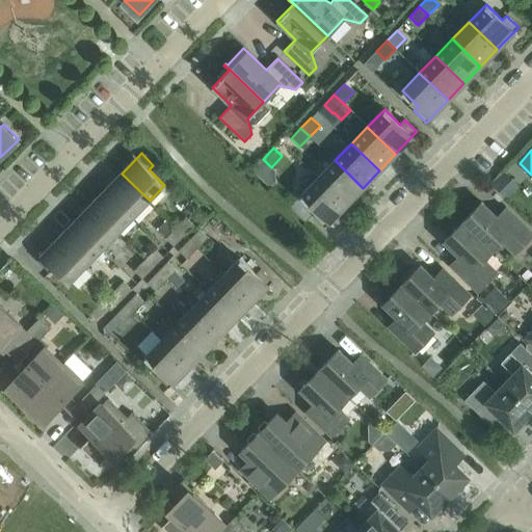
[(363,188),(335,160),(318,178),(346,205),(363,188)]
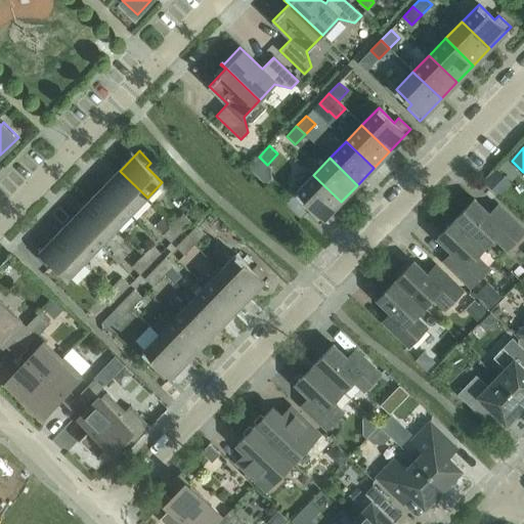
[(120,171),(103,187),(131,214),(147,198),(120,171)]
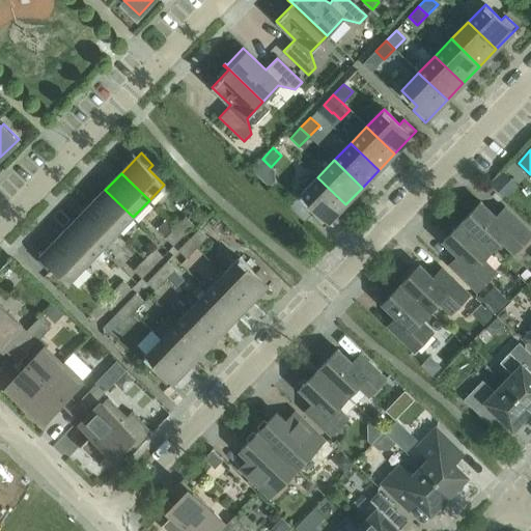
[(345,204),(317,177),(300,195),(316,210),(311,215),(324,226),(345,204)]
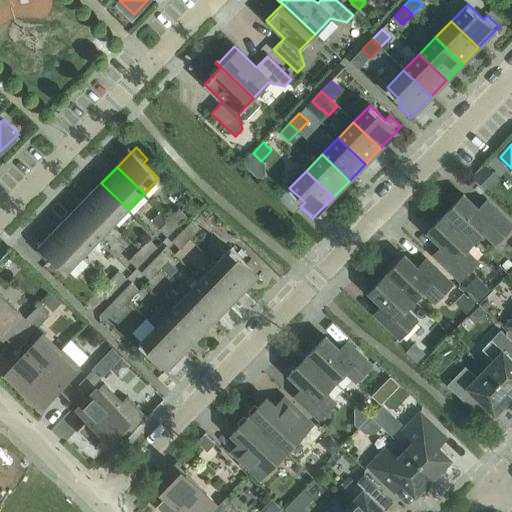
[(101,183),(86,199),(113,225),(128,209),(101,183)]
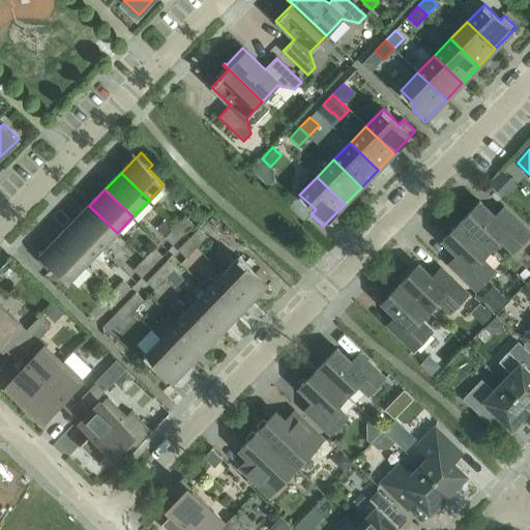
[(461,221),(491,249),(500,240),(513,253),(529,234),(529,233),(503,207),(494,216),(479,202),(461,221)]
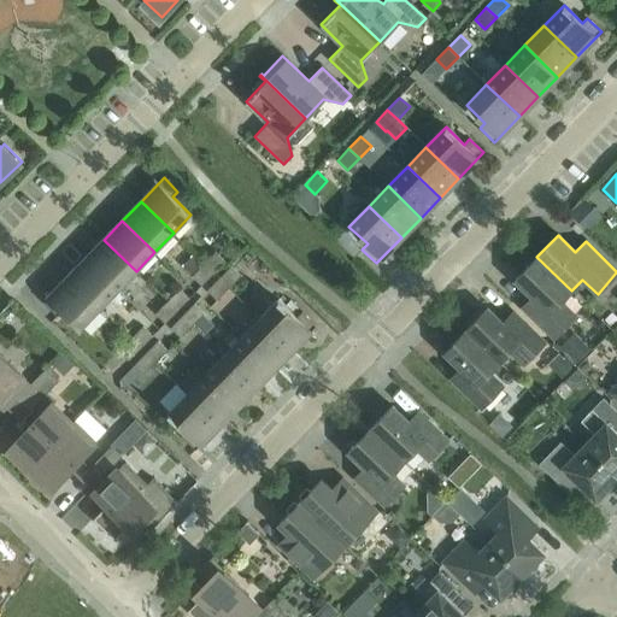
[(104,240),(86,258),(118,291),(136,271),(104,240)]
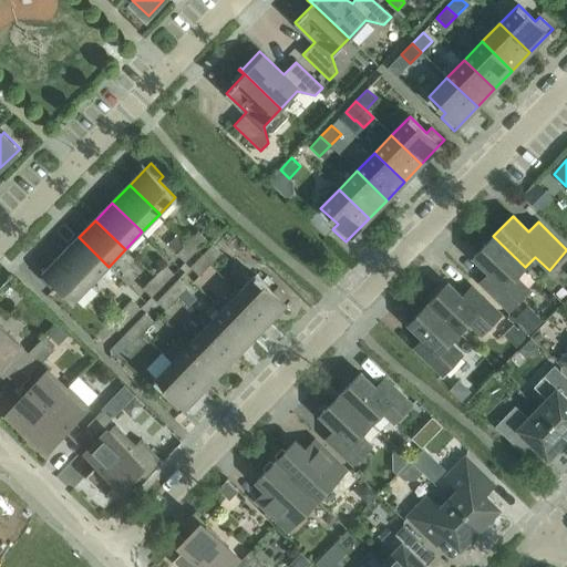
[(198,232),(187,241),(197,250),(207,240),(198,232)]
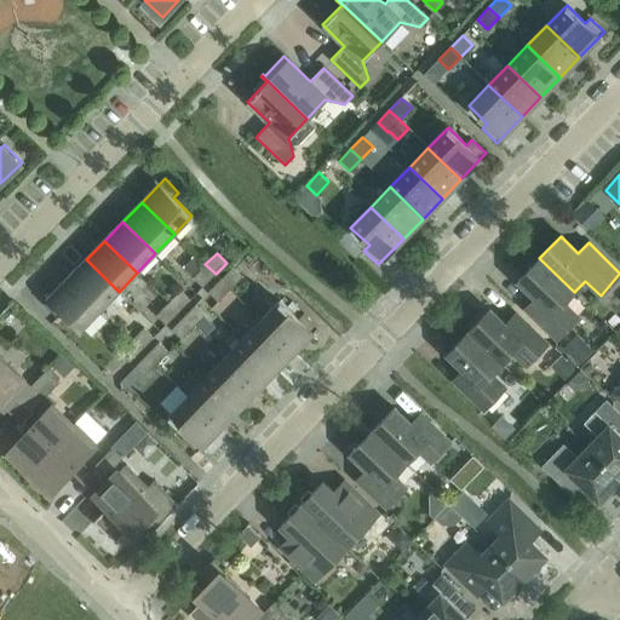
[(574,292),(539,258),(517,281),(535,298),(524,308),(557,339),(578,319),(563,304),(574,292)]
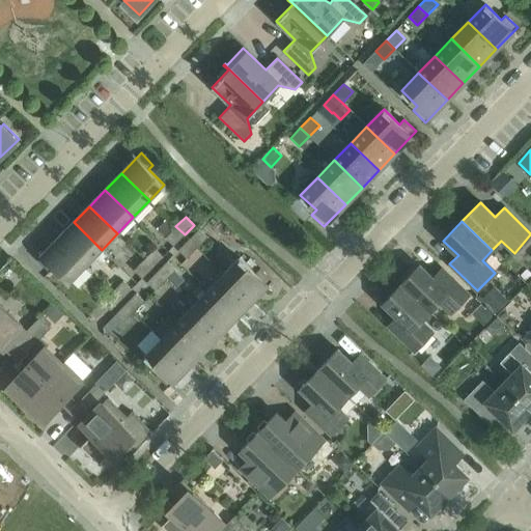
[(74,222),(58,239),(86,266),(102,250),(74,222)]
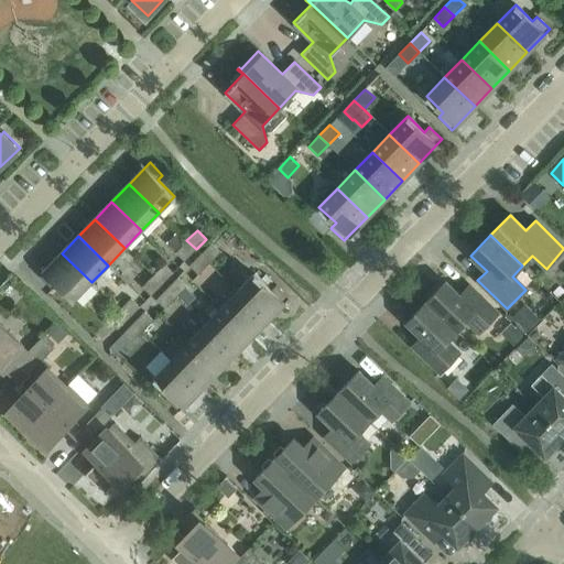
[(186,240),(175,252),(184,261),(196,249),(186,240)]
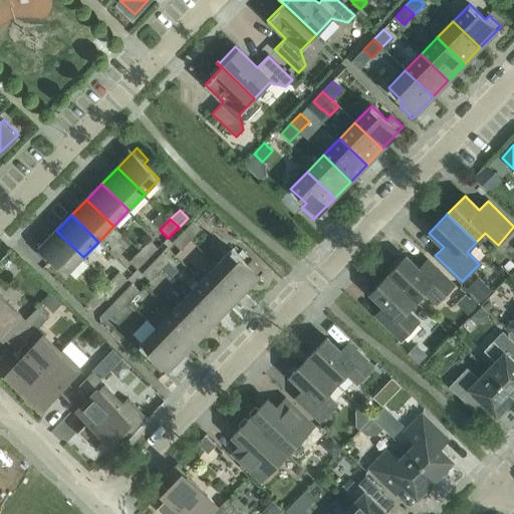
[(192,222),(182,232),(190,240),(200,230),(192,222)]
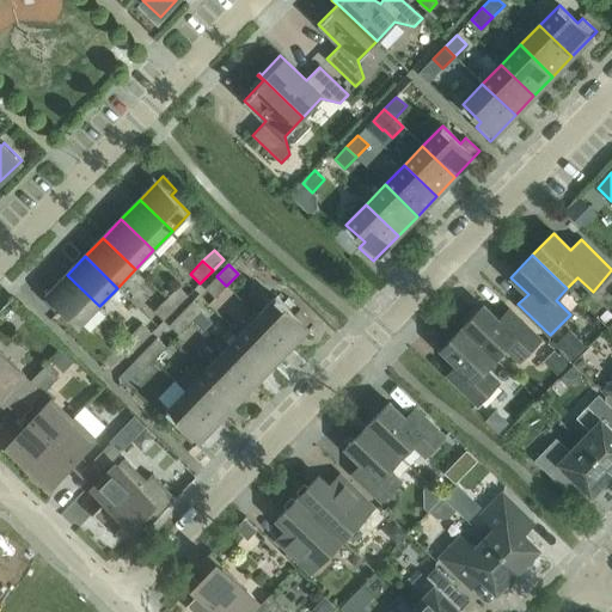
[(67,275),(43,299),(57,313),(62,307),(80,325),(99,306),(67,275)]
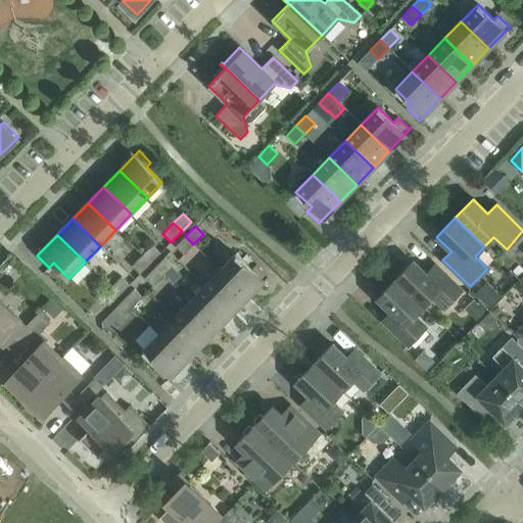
[(185,236),(175,246),(183,254),(193,244),(185,236)]
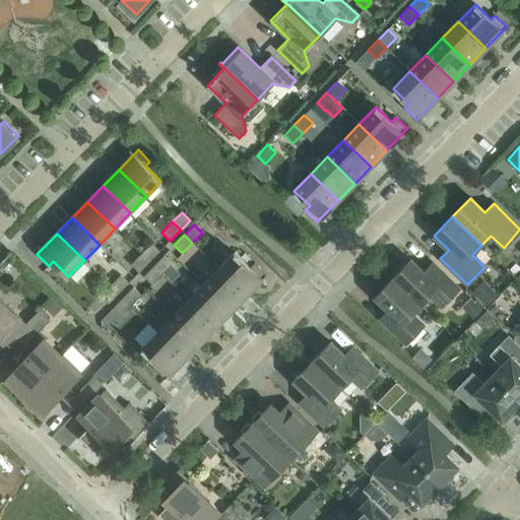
[(150,244),(141,253),(149,261),(158,252),(150,244)]
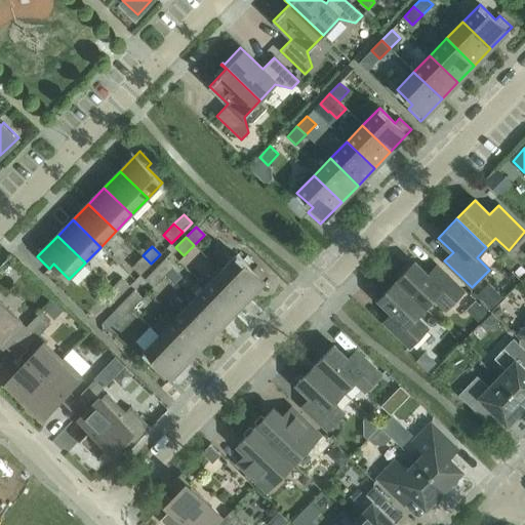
[(237,254),(220,271),(248,298),(269,277),(256,266),(252,270),(237,254)]
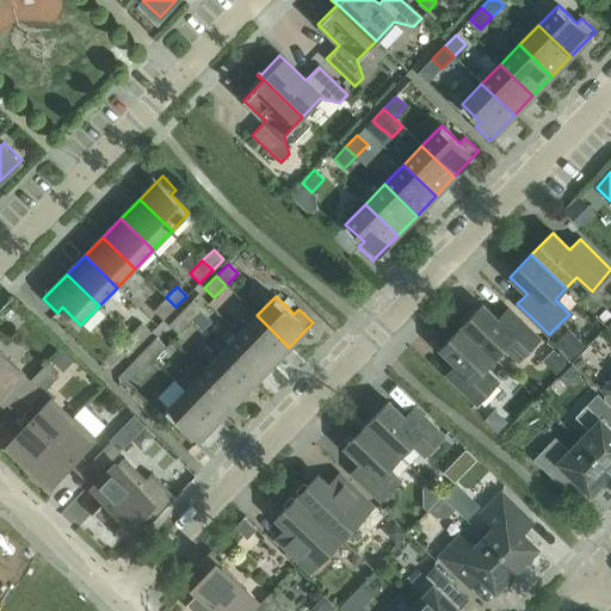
[(166,297),(154,310),(164,320),(176,307),(166,297)]
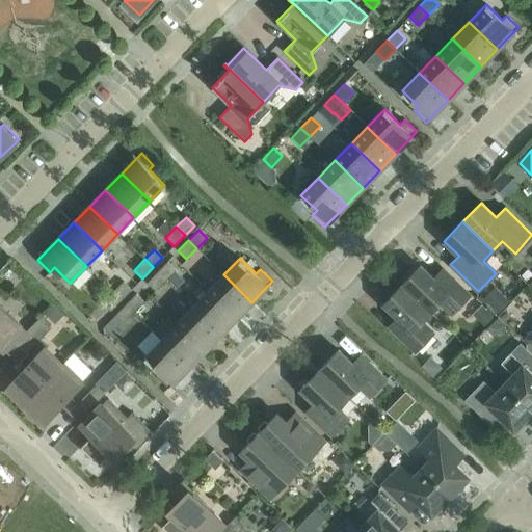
[(167,262),(157,272),(165,281),(176,270),(167,262)]
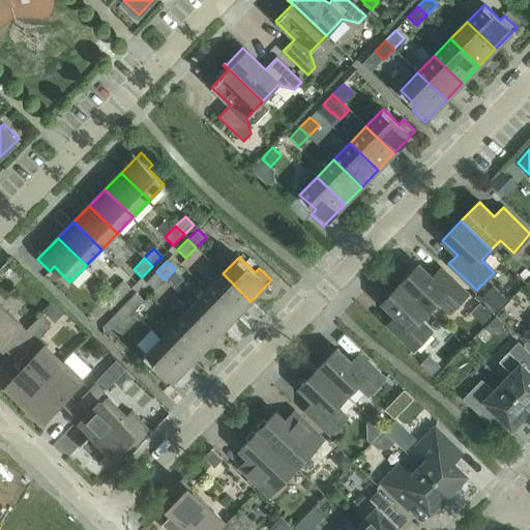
[(400,284),(429,311),(437,302),(449,315),(468,295),(443,271),(435,280),(418,264),(400,284)]
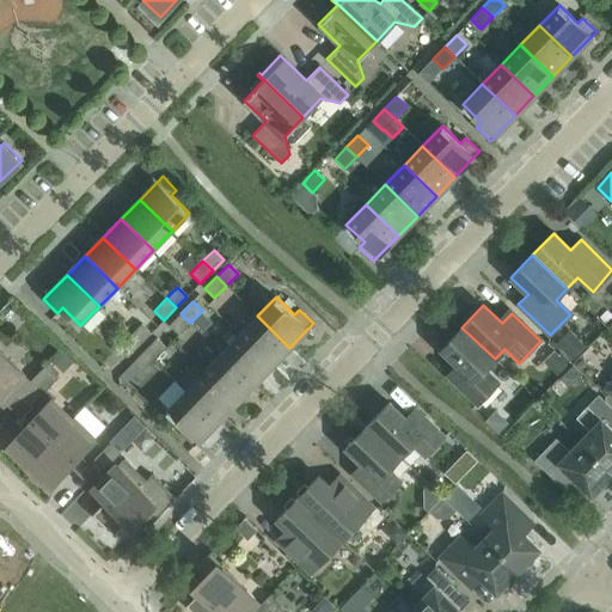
[(181,313),(169,325),(178,335),(190,323),(181,313)]
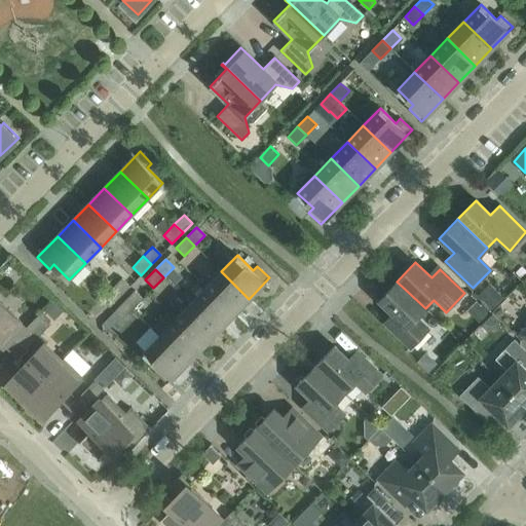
[(221,271),(207,287),(234,313),(249,299),(221,271)]
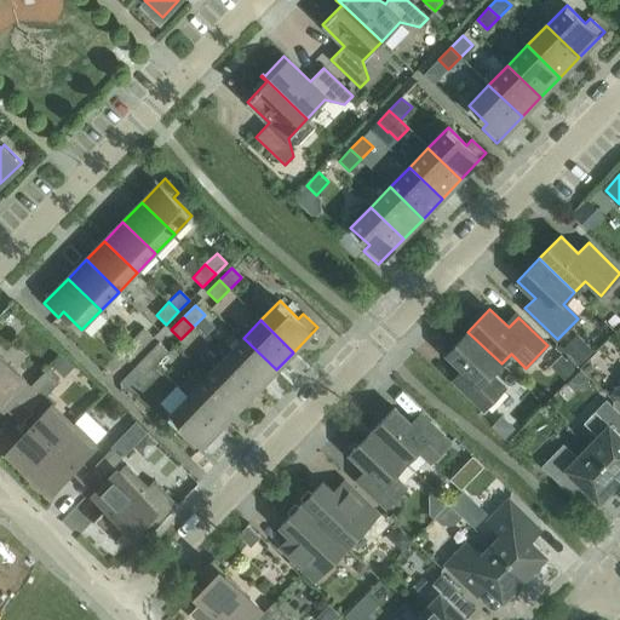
[(143,328),(131,340),(142,350),(153,338),(143,328)]
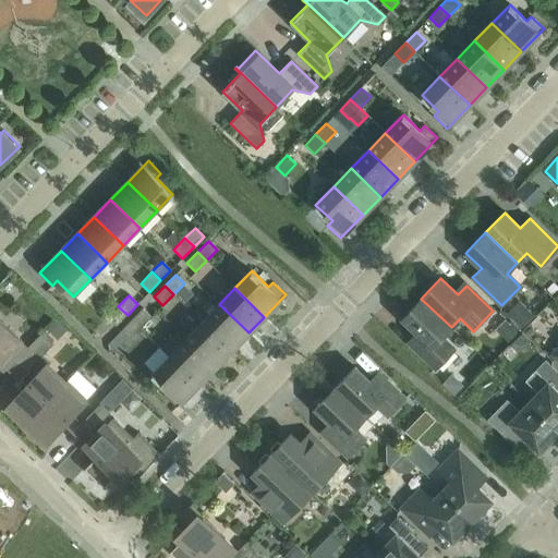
[(451,327),(421,299),(402,318),(416,332),(408,342),(435,370),(455,350),(441,337),(451,327)]
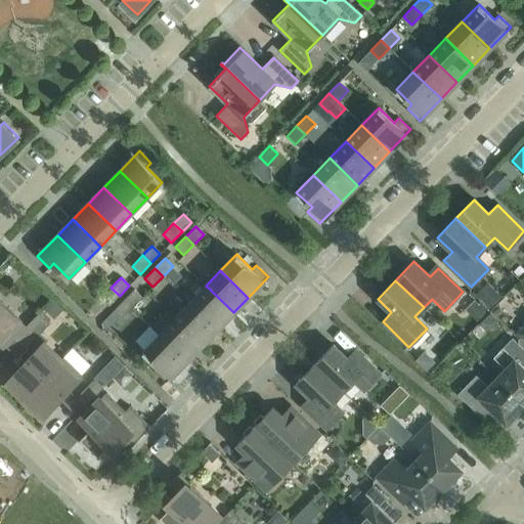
[(206,286),(189,302),(217,329),(233,312),(206,286)]
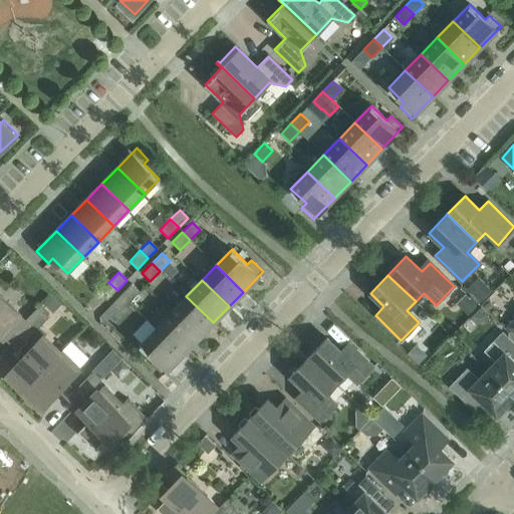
[(108,282),(98,292),(107,300),(117,290),(108,282)]
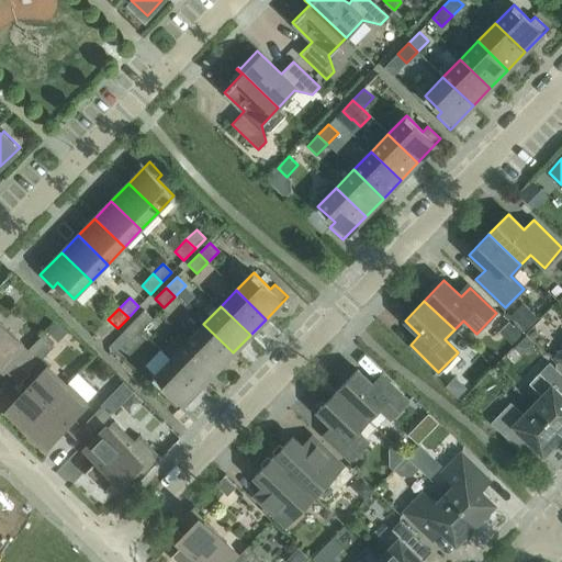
[(144,311),(133,323),(142,330),(153,319),(144,311)]
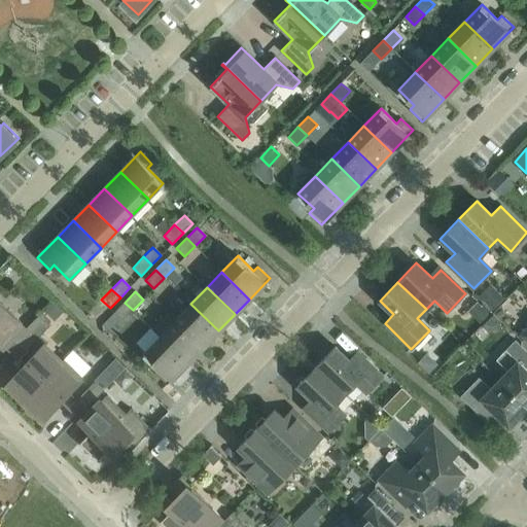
[(0,302),(0,342),(2,345),(23,324),(0,302)]
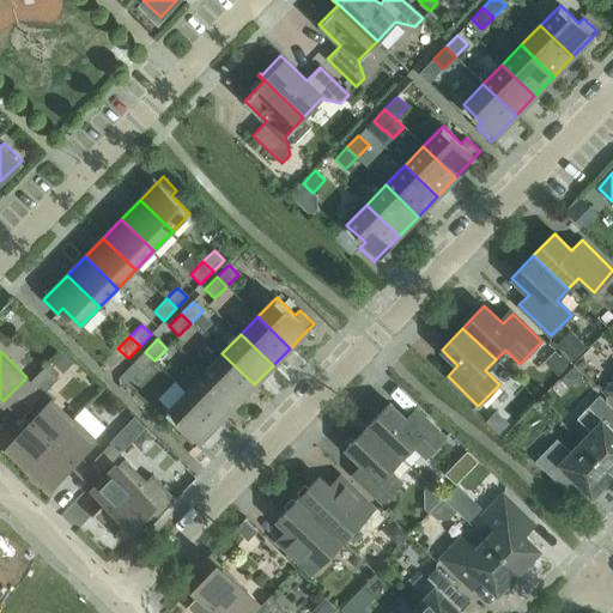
[(145,352),(133,363),(143,372),(155,360),(145,352)]
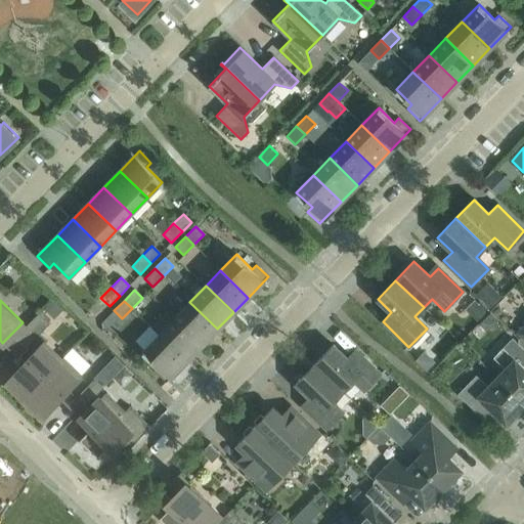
[(189,302),(175,317),(203,344),(217,329),(189,302)]
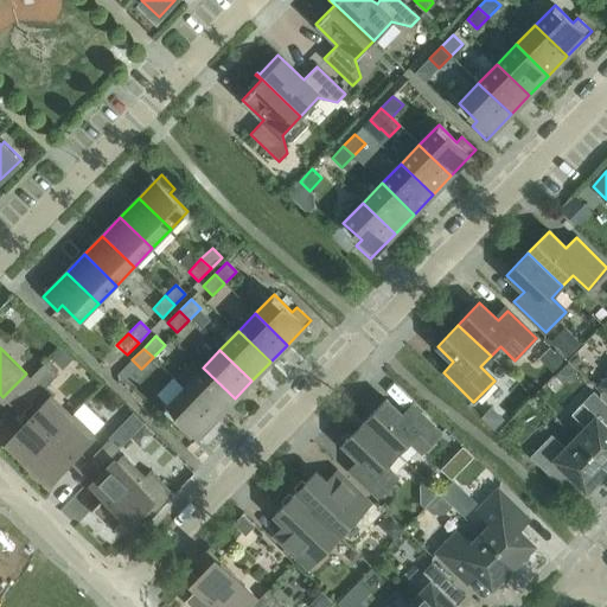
[(203,368),(183,388),(215,419),(235,398),(203,368)]
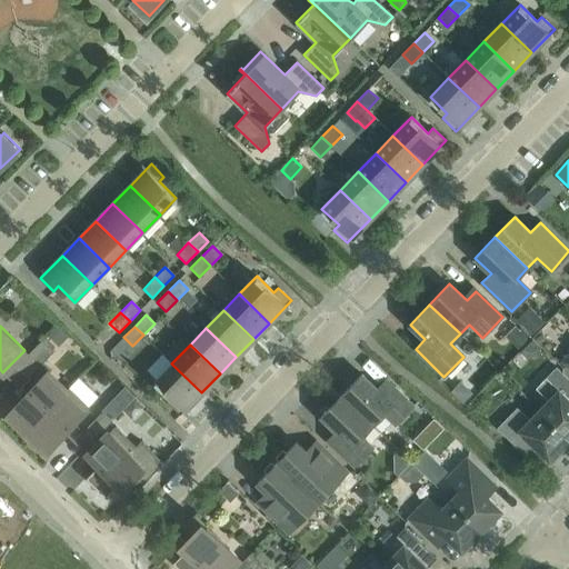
[(171,363),(155,380),(172,397),(167,402),(180,415),(201,392),(171,363)]
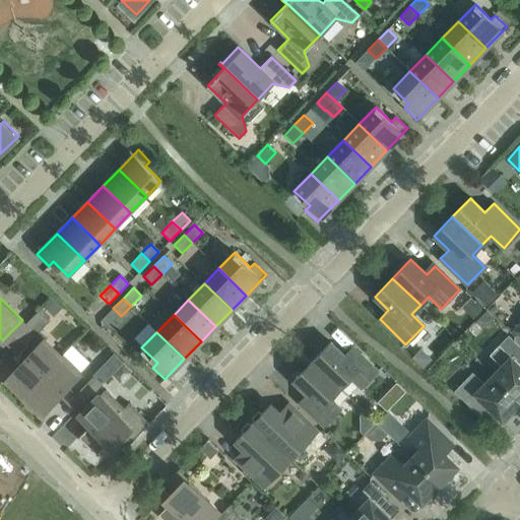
[(492,374),(519,400),(519,346),(508,335),(490,353),(501,365),(492,374)]
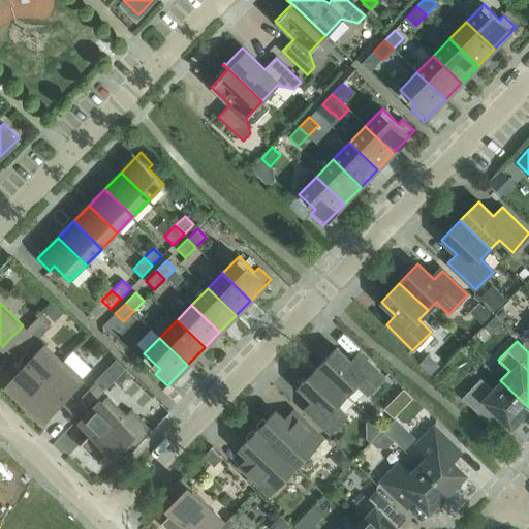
[(429,365),(443,351),(435,342),(421,355),(429,365)]
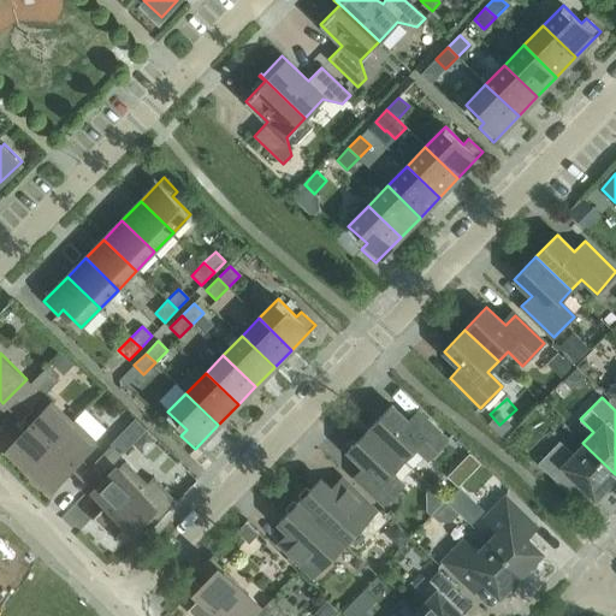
[(35,462),(76,420),(75,419),(71,422),(52,403),(15,442),(35,462)]
